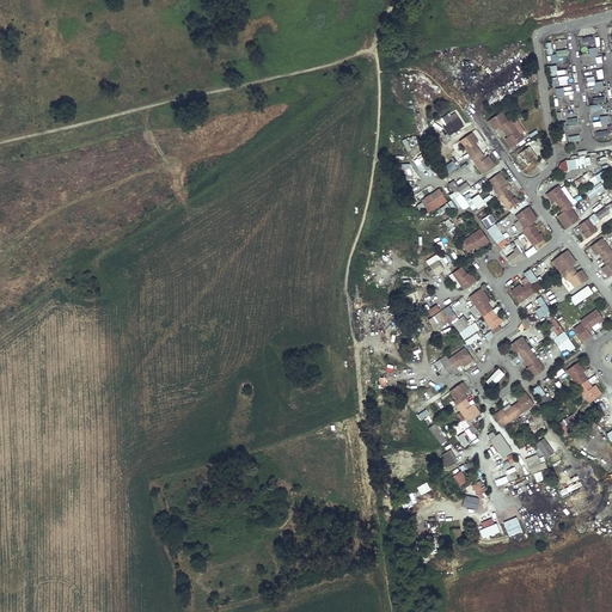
[(567,69),(557,71),(556,65),(550,66),(550,75),(567,73),(567,69)]
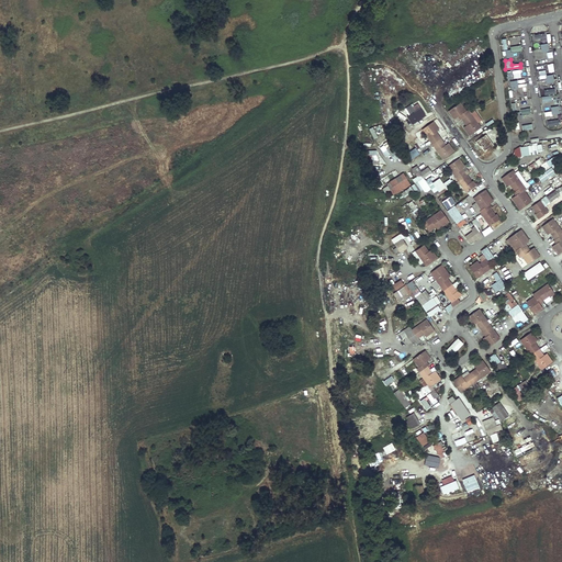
[(513,78),(521,77),(520,69),(512,69),(513,78)]
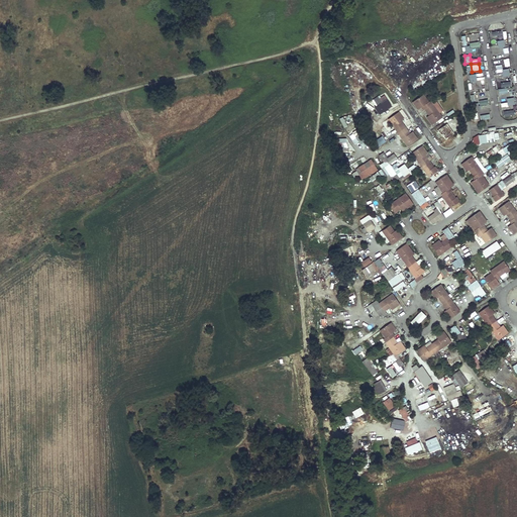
[(392,106),(384,94),(372,101),(380,114),(392,106)]
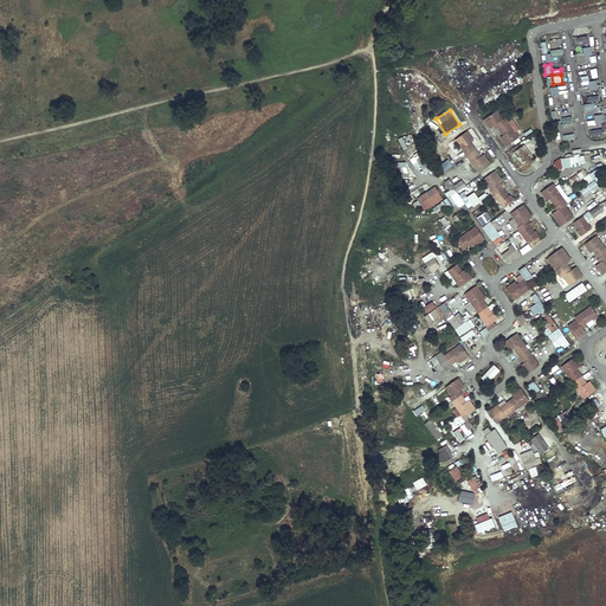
[(496,111),(483,120),(487,124),(490,128),(495,124),(501,133),(501,131),(503,135),(500,137),(507,146),(519,139),(507,122),(504,118),(502,120),(496,111)]
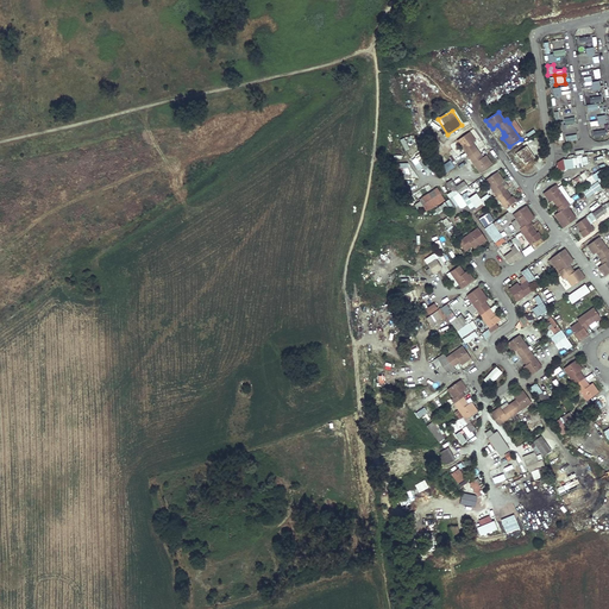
[(469,132),(457,140),(469,156),(479,173),(491,164),(485,155),(481,158),(478,155),(479,154),(475,146),(473,148),(471,144),(475,140),(469,132)]
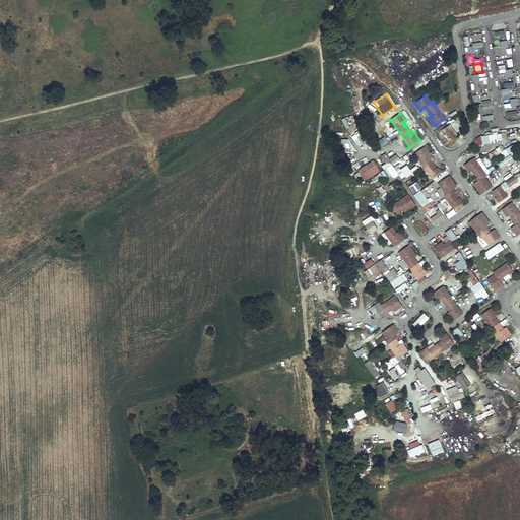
[(449,124),(440,131),(443,135),(445,134),(447,137),(446,137),(449,140),(456,135),(449,124)]
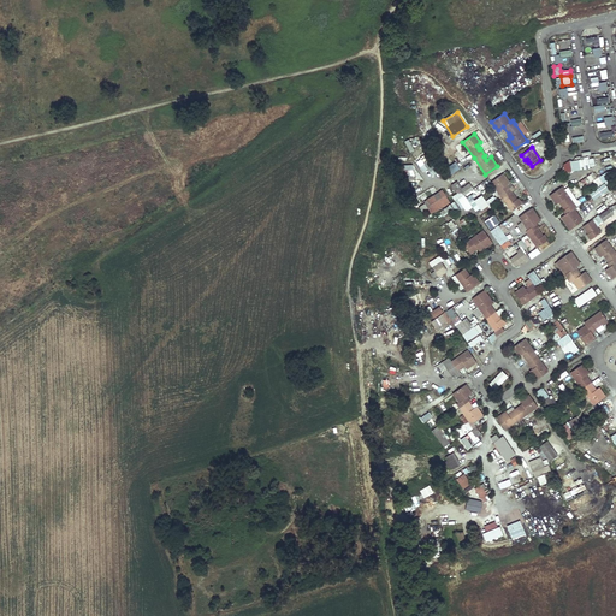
[(424,163),(433,176),(440,170),(431,158),(424,163)]
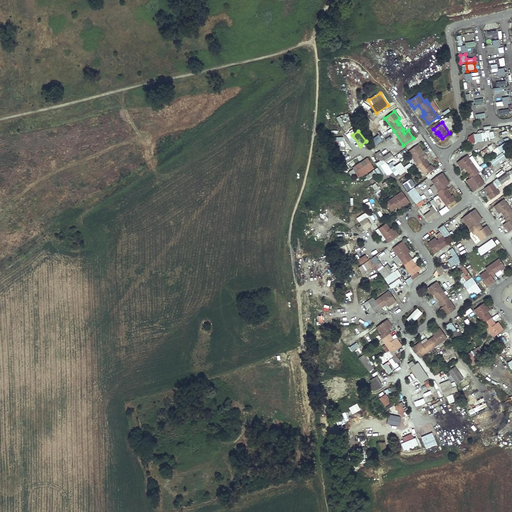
[(494,140),(494,131),(468,133),(469,142),(494,140)]
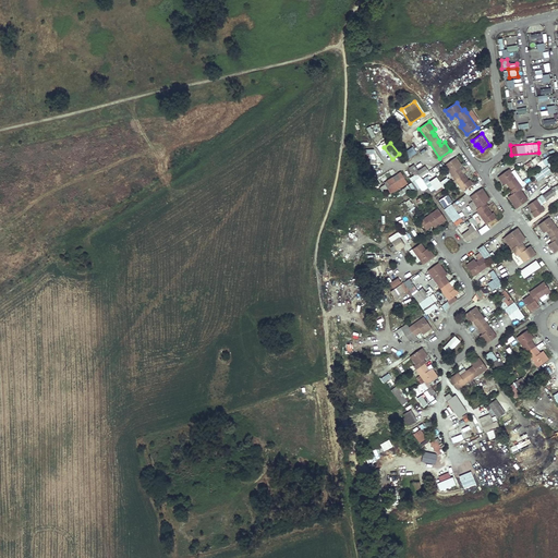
[(403,150),(409,158),(416,153),(412,145),(403,150)]
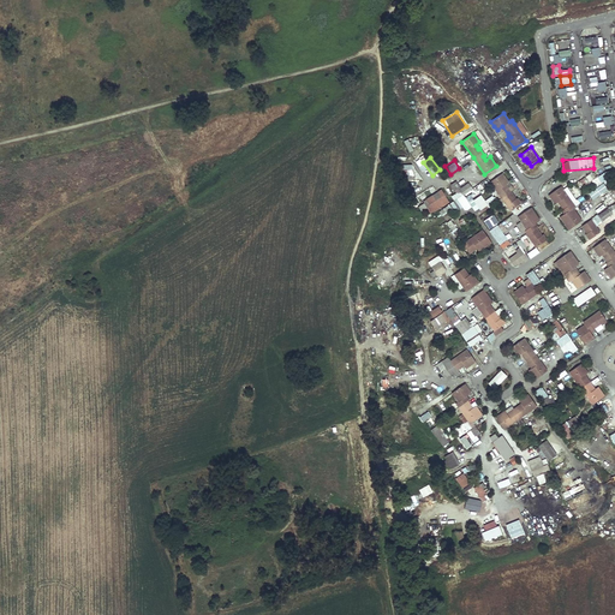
[(401,175),(412,175),(413,165),(401,165),(401,175)]
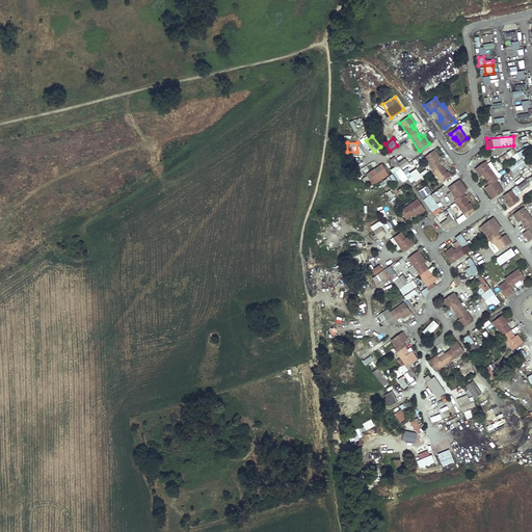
[(434,171),(442,166),(439,162),(437,163),(436,160),(440,158),(434,150),(424,157),(434,171)]
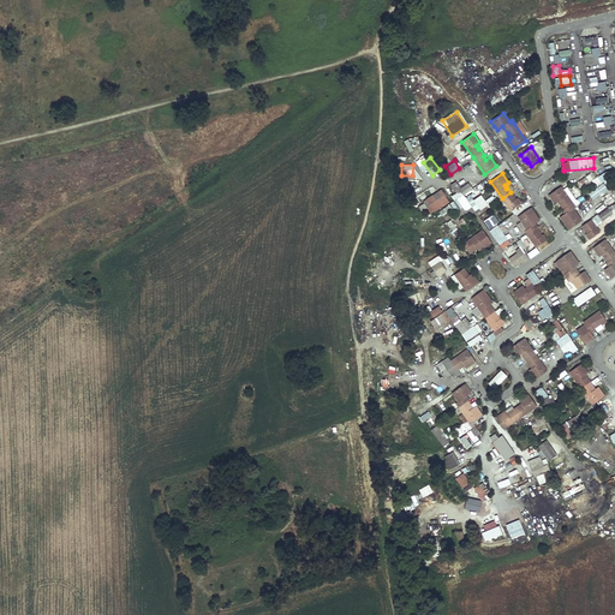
[(590,174),(583,178),(587,186),(595,183),(596,185),(608,179),(604,173),(592,179),(590,174)]
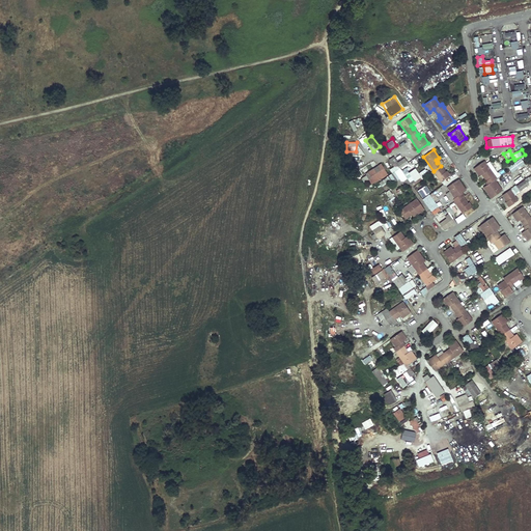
[(520,166),(527,163),(524,157),(516,160),(520,166)]
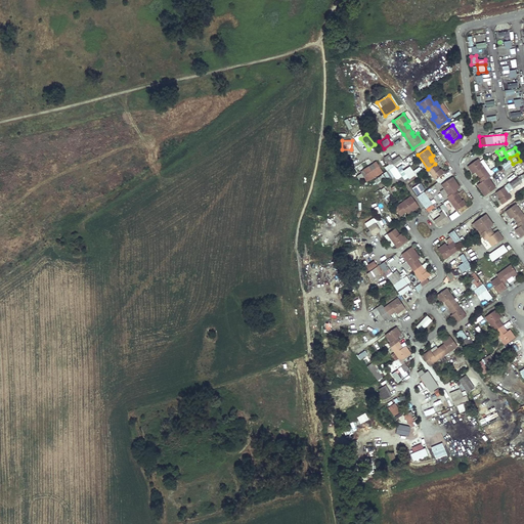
[(384,173),(389,180),(394,176),(397,180),(402,176),(395,167),(403,161),(399,156),(393,160),(389,156),(384,159),(388,164),(384,167),(387,171),(384,173)]
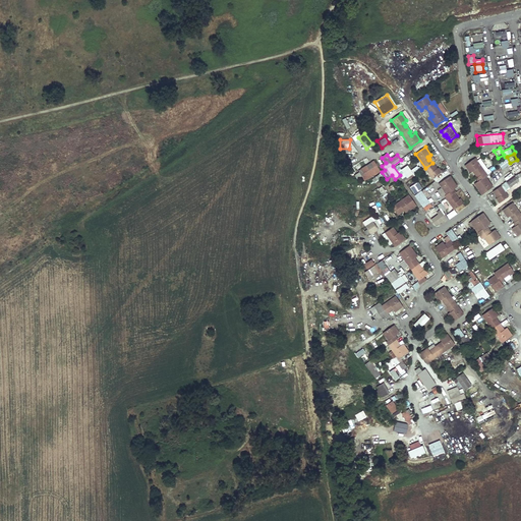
[(475,158),(465,165),(470,173),(473,171),(476,174),(475,174),(479,180),(474,184),(476,188),(477,187),(482,194),(493,187),(485,177),(486,175),(475,158)]
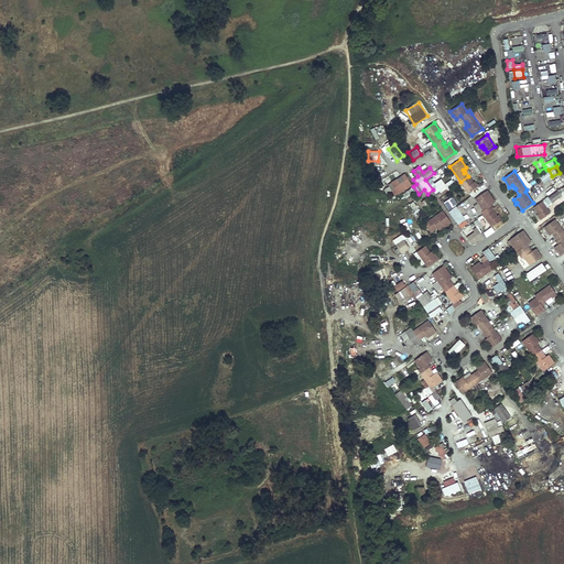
[(388,182),(393,195),(412,187),(407,174),(388,182)]
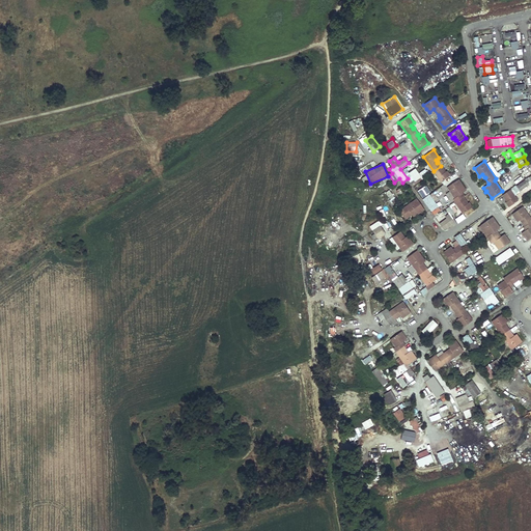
[(441,166),(434,171),(441,182),(449,175),(446,171),(444,172),(442,170),(443,169),(441,166)]
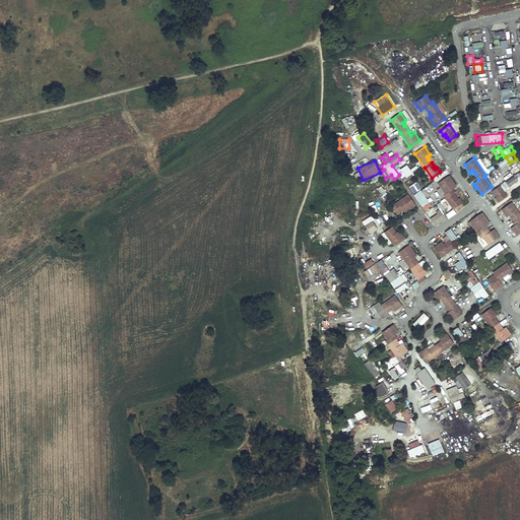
[(405,182),(414,175),(406,165),(401,169),(397,165),(394,167),(405,182)]
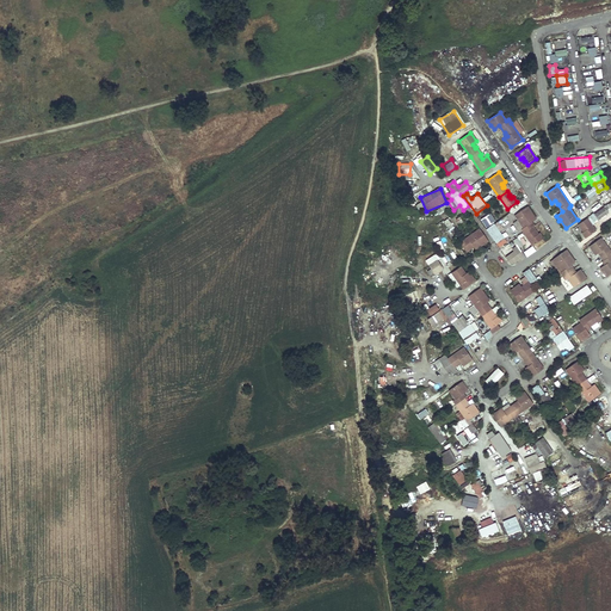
[(482,199),(487,205),(494,199),(489,193),(482,199)]
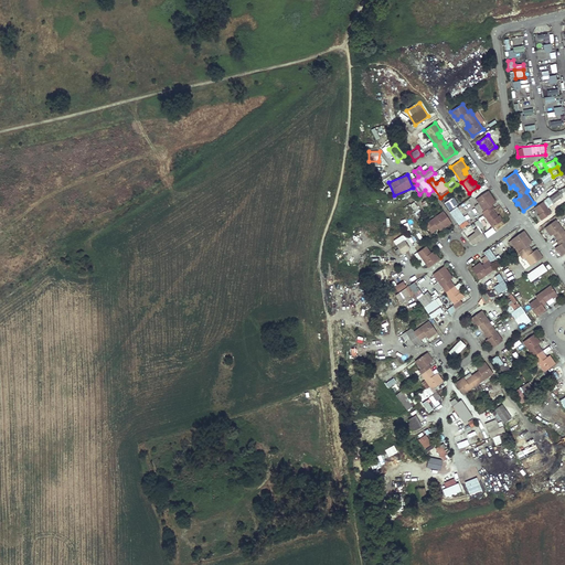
[(547,205),(564,194),(564,185),(543,199),(547,205)]
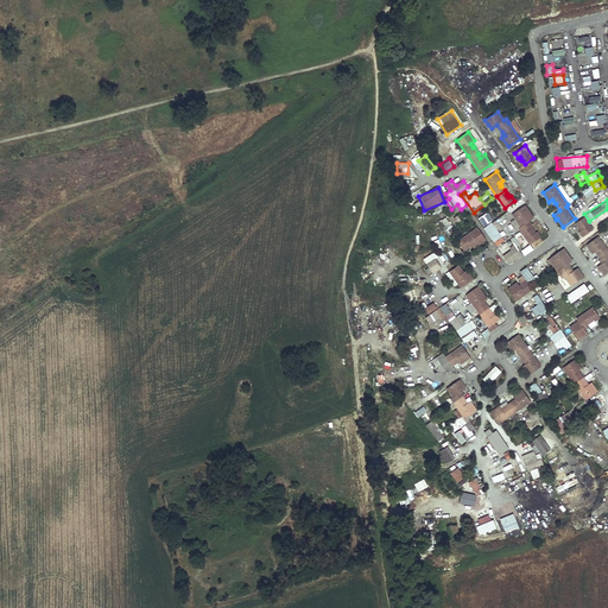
[(437,214),(448,207),(445,202),(435,209),(437,214)]
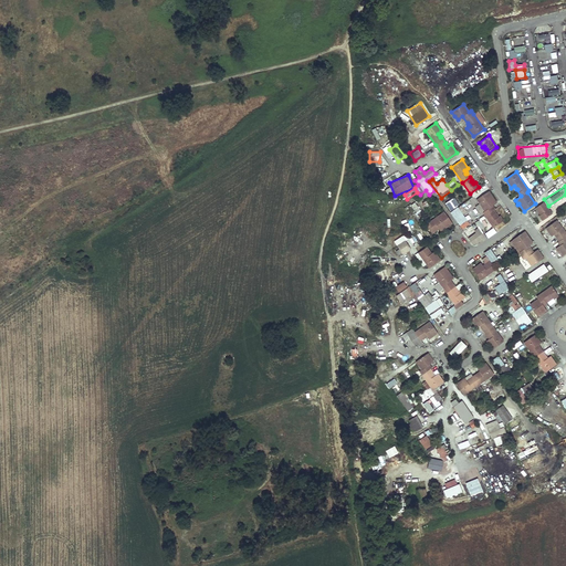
[(488,191),(477,200),(484,211),(482,212),(485,216),(493,228),(503,221),(500,216),(498,218),(495,213),(491,207),(496,203),(493,199),(488,191)]
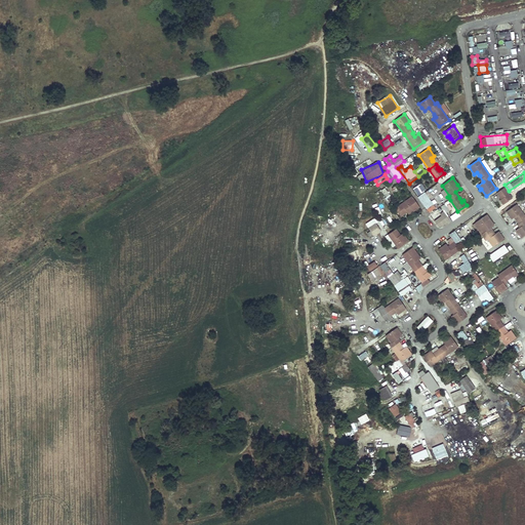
[(412,188),(417,196),(427,190),(421,183),(412,188)]
